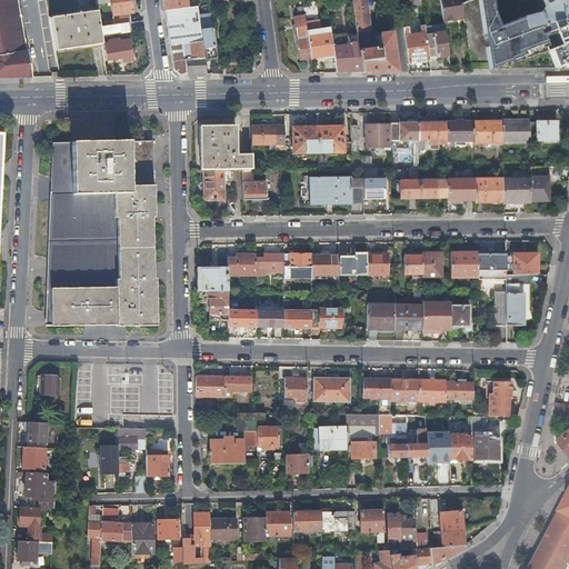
[(0,0),(0,76),(31,76),(17,0),(0,0)]
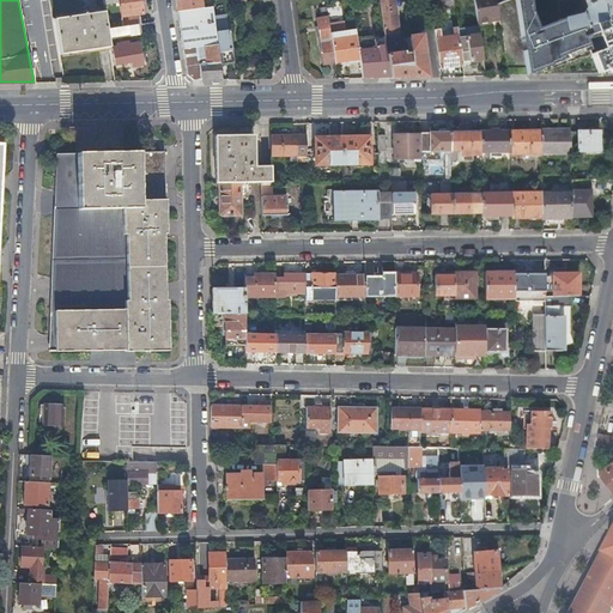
[(102,0),(103,4),(113,2),(111,0),(119,0),(123,25),(139,23),(141,23),(140,13),(144,13),(141,0),(102,0)]
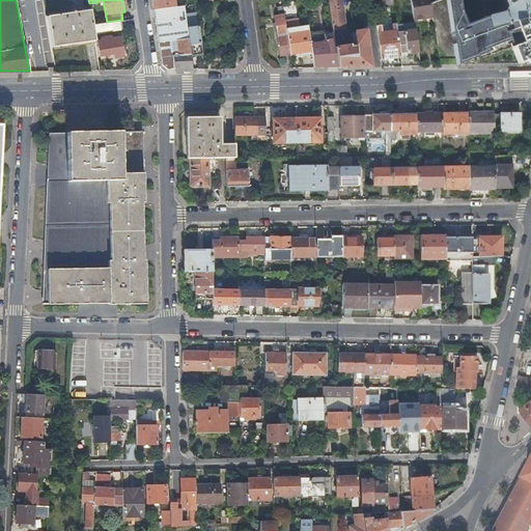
[(151,0),(161,63),(167,68),(173,68),(192,68),(190,55),(185,14),(184,6),(184,5),(174,6),(173,0),(151,0)]
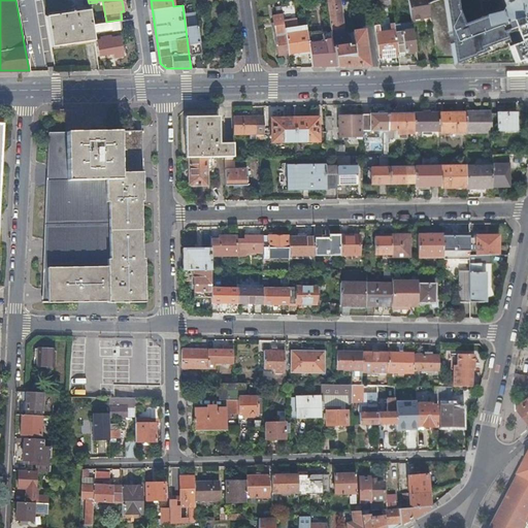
[(326,0),(331,32),(335,66),(367,65),(362,29),(351,31),(352,43),(335,45),(335,42),(338,40),(337,34),(343,33),(338,0),(326,0)]
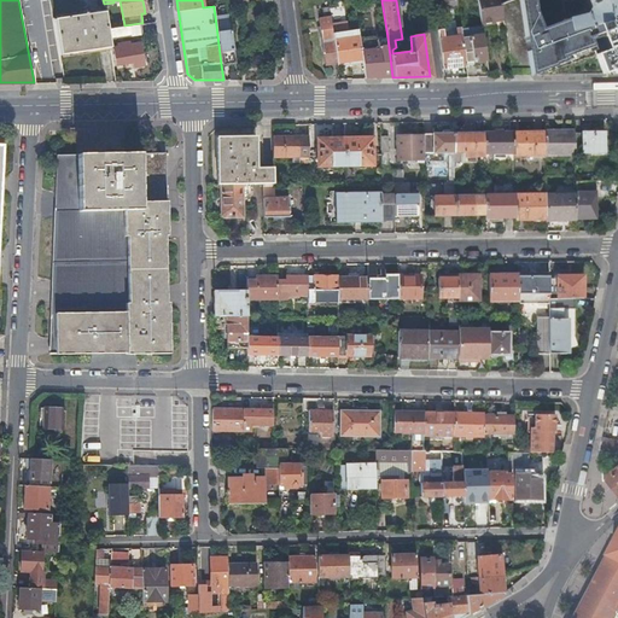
[(501,4),(500,0),(477,0),(482,23),(503,21),(501,4)]
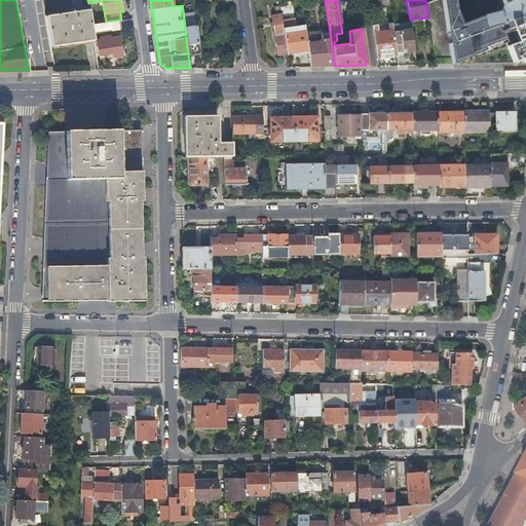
[(455,0),(436,0),(426,3),(428,17),(436,64),(494,64),(493,63),(513,62),(520,60),(521,62),(525,60),(525,15),(485,27),(482,15),(482,14),(461,20),(455,0)]
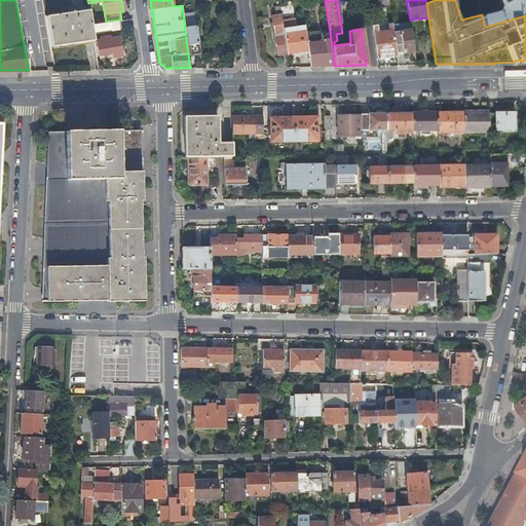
[(492,0),(489,0),(479,2),(481,11),(494,8),(492,0)]
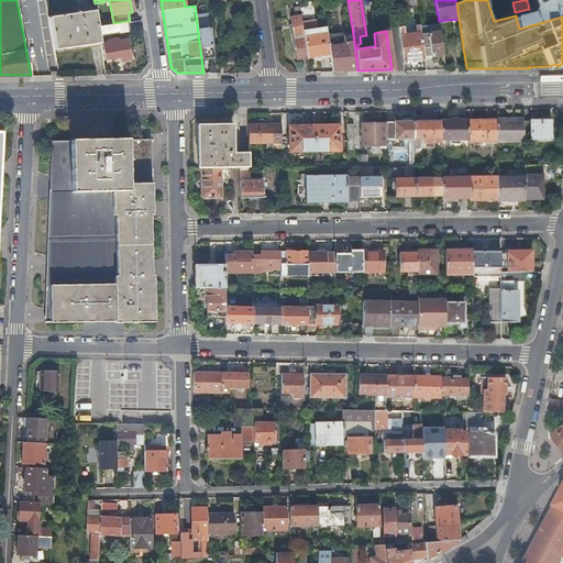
[(519,29),(562,17),(562,0),(533,0),(537,8),(534,12),(516,17),(519,29)]
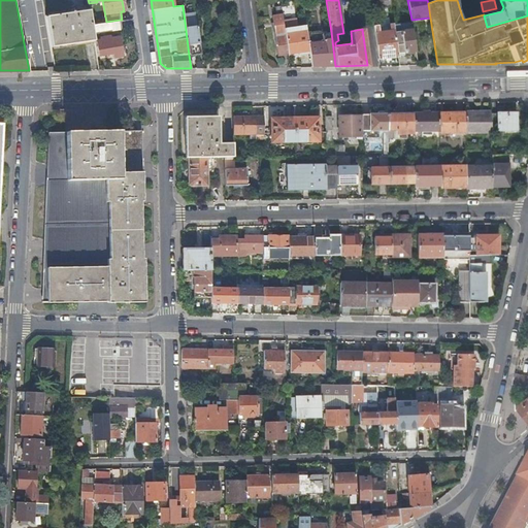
[(184,13),(195,12),(194,4),(183,6),(184,13)]
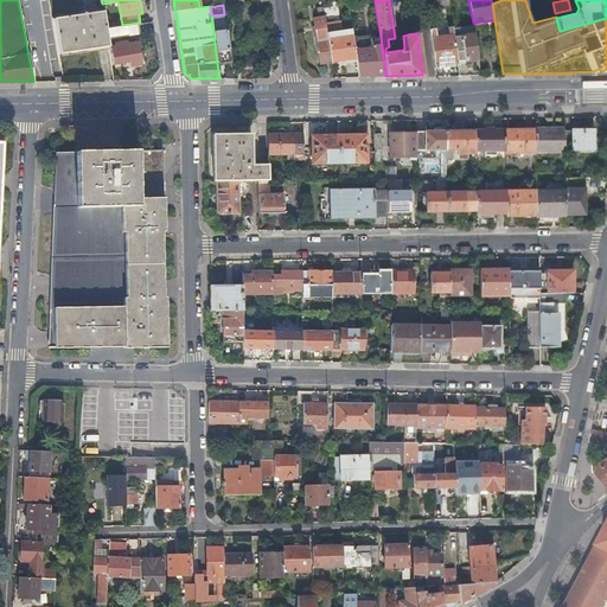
[(319,64),(331,62),(327,38),(325,23),(323,6),(320,6),(321,16),(312,18),(319,64)]
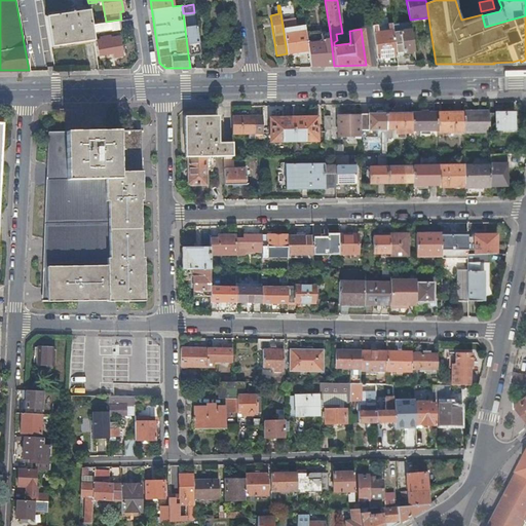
[(72,11),(46,15),(51,46),(95,40),(92,33),(91,25),(89,9),(74,11),(74,9),(72,10),(72,11)]
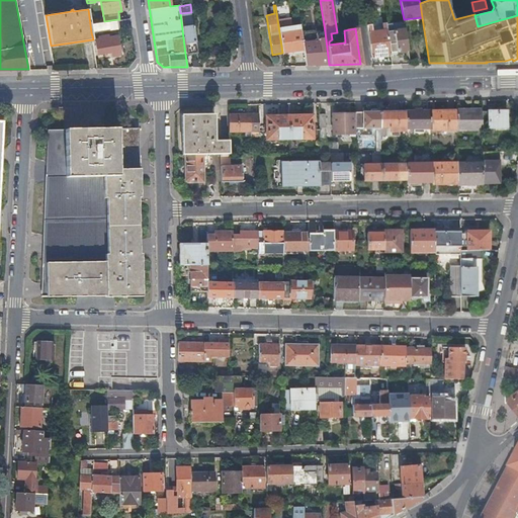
[(191,12),(180,13),(185,54),(197,52),(191,12)]
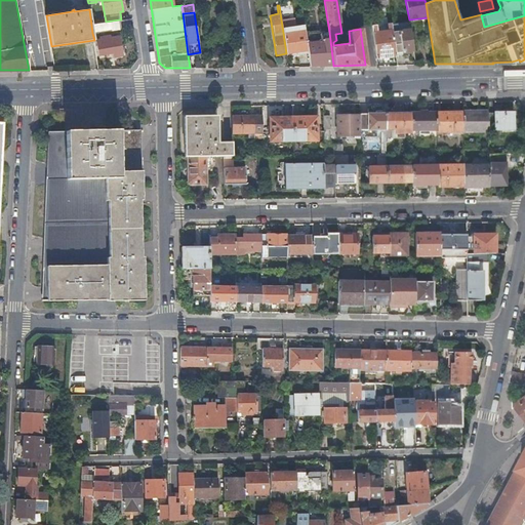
[(308,50),(307,41),(305,29),(304,25),(293,26),(292,18),(281,19),(283,33),(286,53),(308,50)]
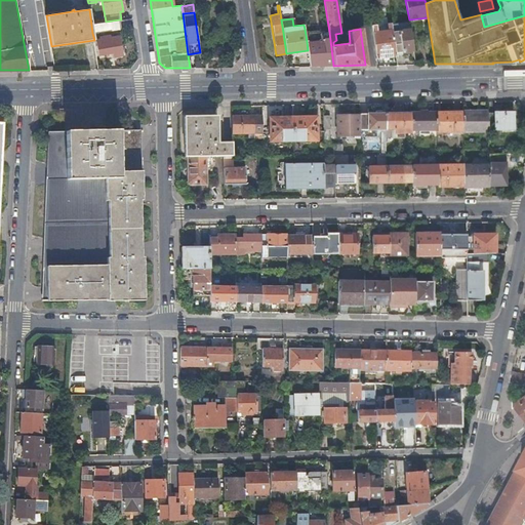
[(106,22),(91,25),(92,33),(120,29),(119,19),(106,22)]
